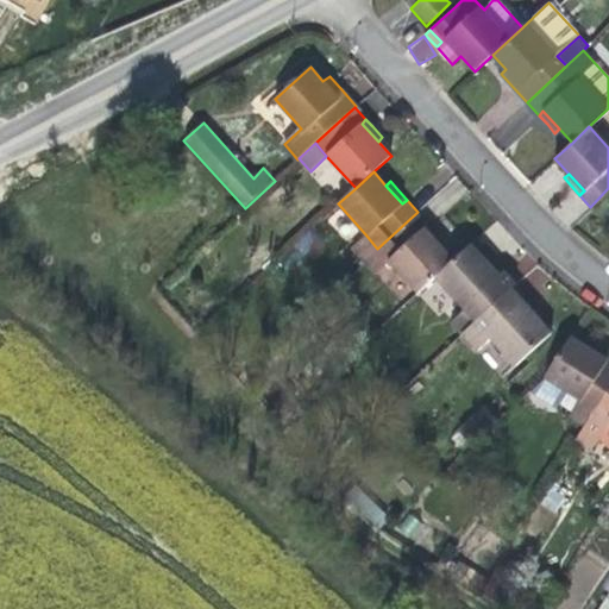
[(428,224),(418,212),(377,249),(389,261),(418,293),(435,276),(453,261),(440,245),(424,227),(428,224)]
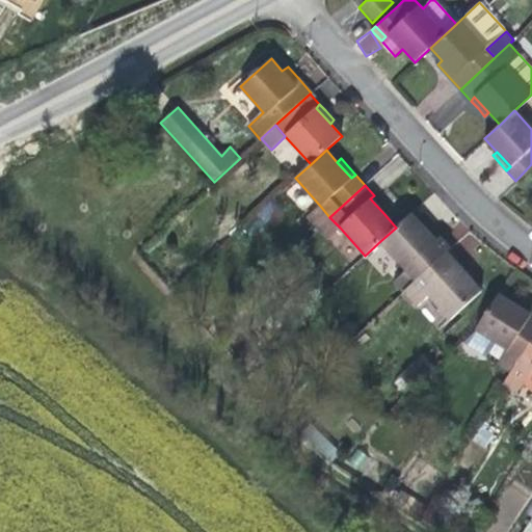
[(381,204),(374,195),(370,198),(384,214),(389,211),(381,204)]
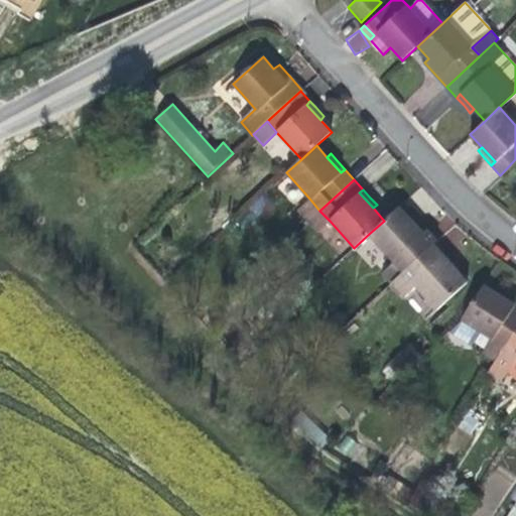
[(299,210),(308,221),(319,211),(310,200),(299,210)]
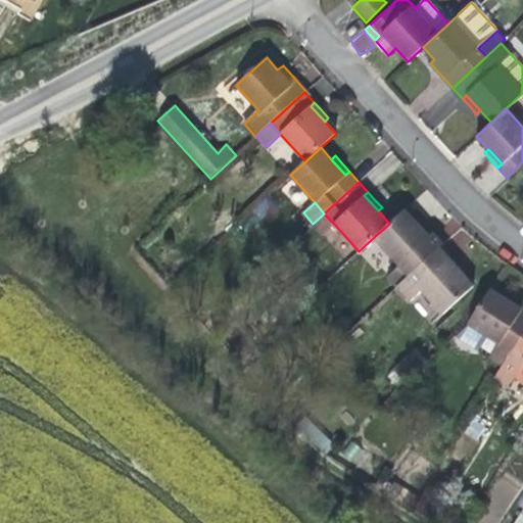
[(415,222),(405,210),(389,224),(374,237),(400,266),(409,275),(442,244),(433,234),(429,237),(415,222)]
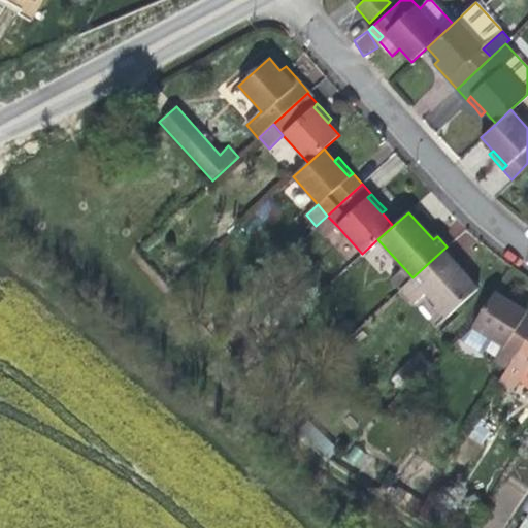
[(327,216),(316,226),(325,236),(337,226),(327,216)]
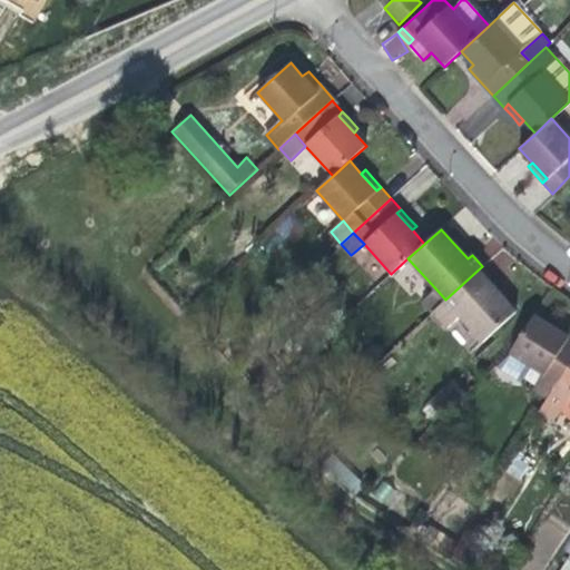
[(468,258),(472,255),(464,246),(457,238),(452,242),(468,258)]
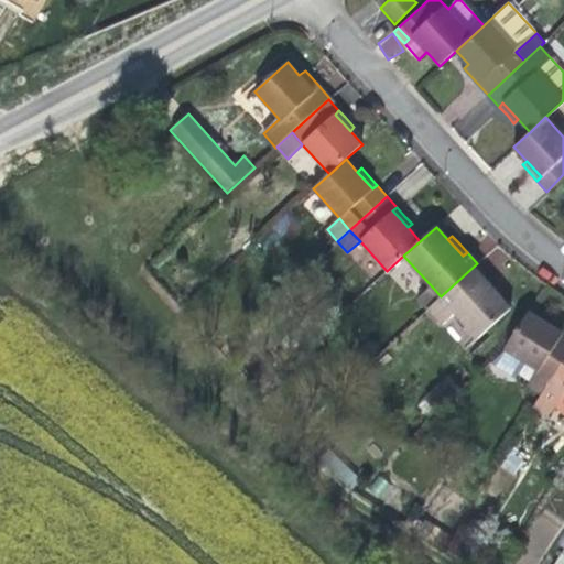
[(441,296),(427,308),(442,325),(455,313),(478,338),(511,308),(499,295),(484,279),(488,274),(477,263),(441,296)]
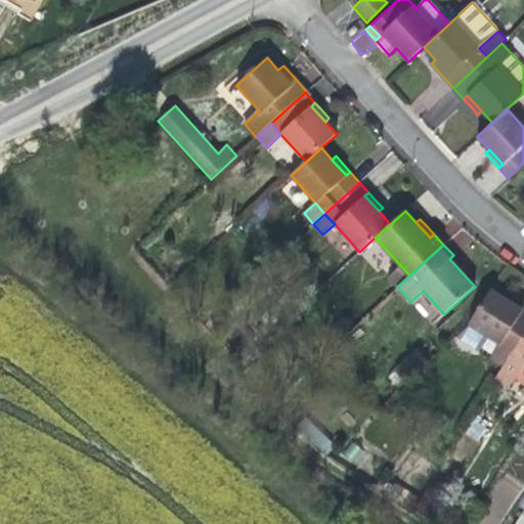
[(449,259),(464,274),(467,270),(459,261),(453,255),(449,259)]
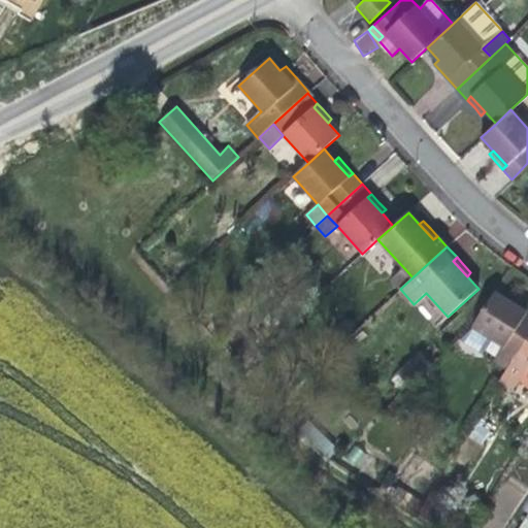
[(392,279),(400,289),(413,277),(404,268),(392,279)]
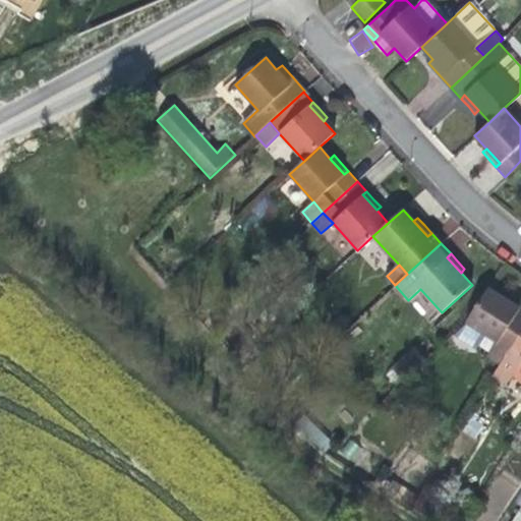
[(488,288),(466,322),(486,336),(498,343),(491,352),(488,356),(501,364),(520,331),(520,303),(519,308),(502,296),(488,288)]
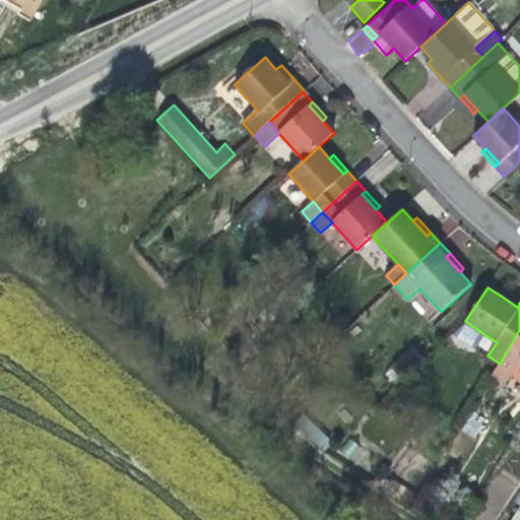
[(504,291),(501,296),(518,308),(519,303),(519,302),(512,297),(504,291)]
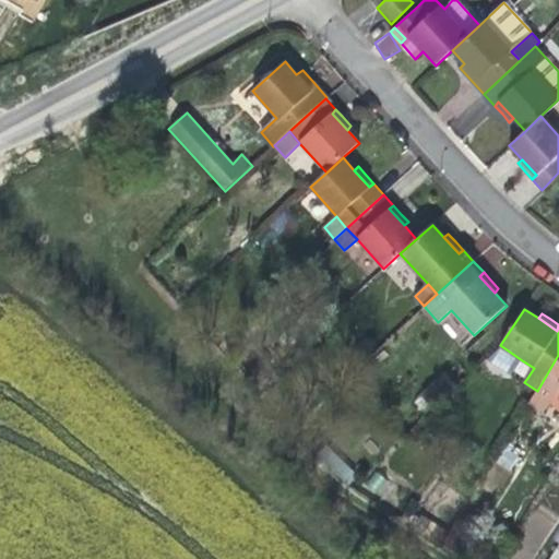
[(536,392),(548,401),(558,407),(558,355),(537,391),(536,392)]
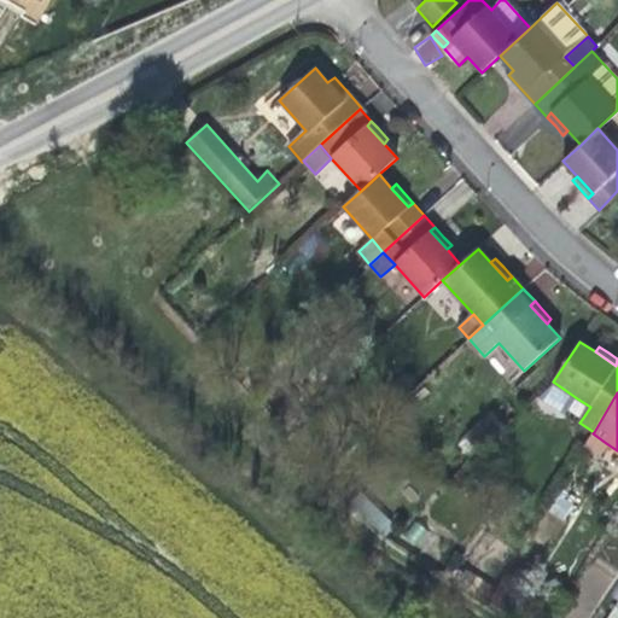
[(590,407),(577,398),(570,409),(583,418),(590,407)]
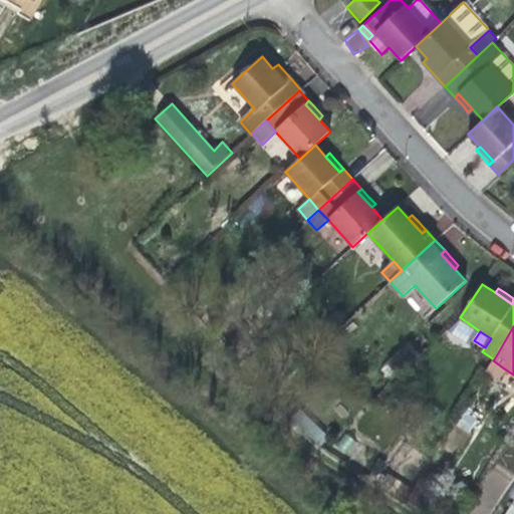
[(397,373),(419,354),(409,343),(388,362),(397,373)]
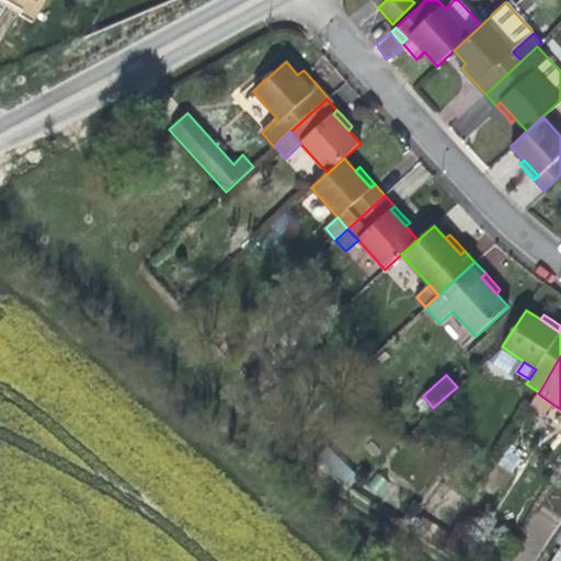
[(538,393),(530,404),(544,414),(550,402),(538,393)]
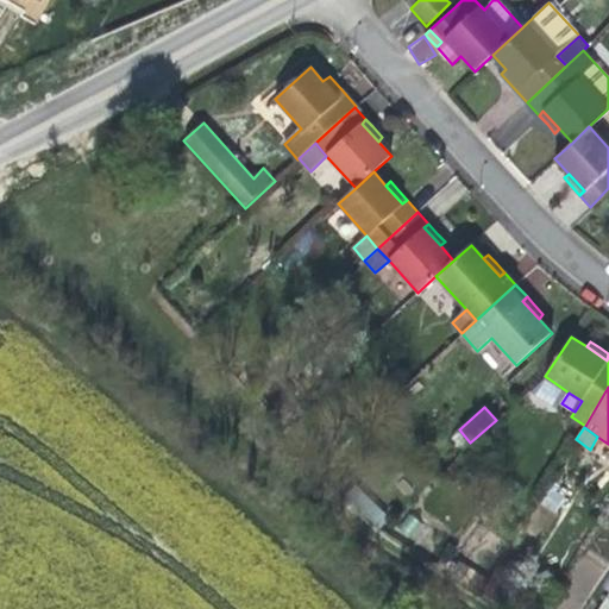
[(357,484),(345,496),(380,528),(390,518),(357,484)]
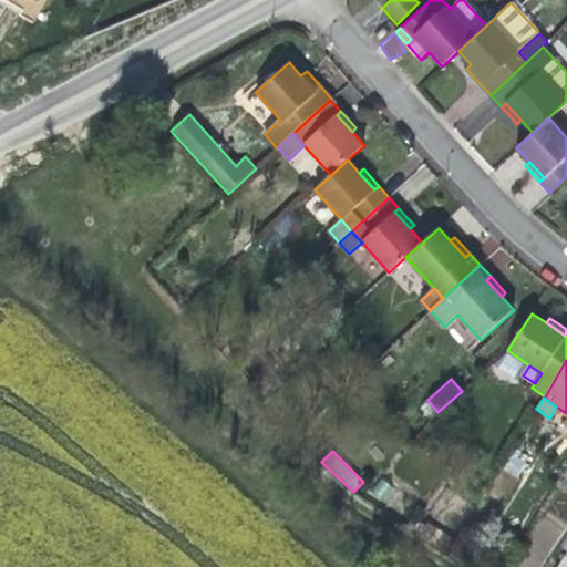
[(379,477),(369,493),(387,503),(395,487),(379,477)]
